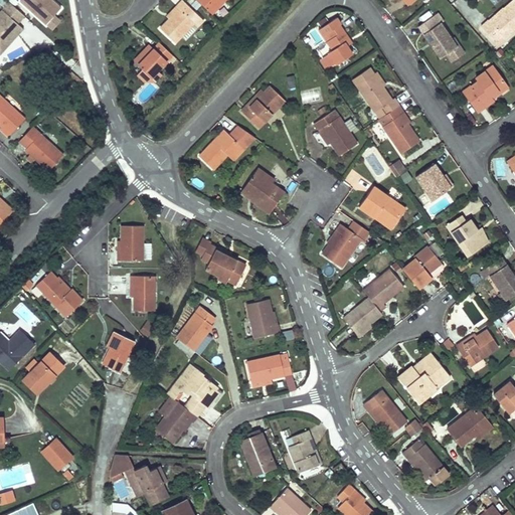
[(18,0),(18,1),(44,24),(51,16),(59,8),(49,0),(18,0)]
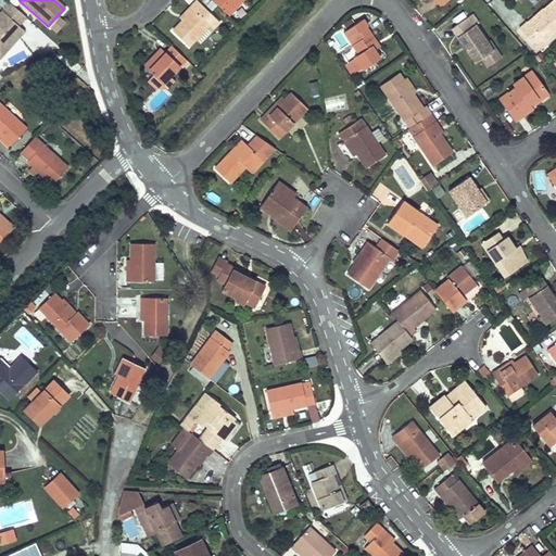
[(212,0),(227,14),(241,0),(212,0)]
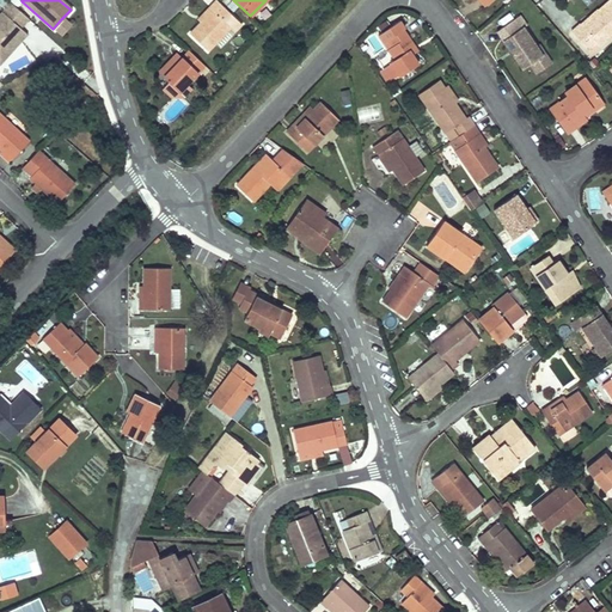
[(200,23),(189,34),(207,50),(230,28),(224,20),(230,14),(216,1),(208,8),(212,11),(200,23)]
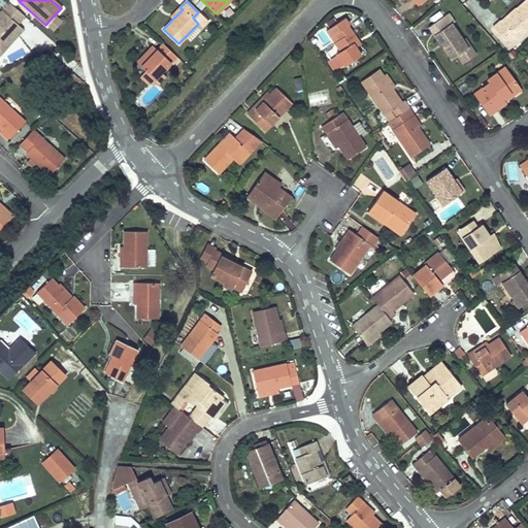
[(17,24),(23,15),(8,2),(0,10),(0,39),(6,45),(11,40),(5,35),(17,24)]
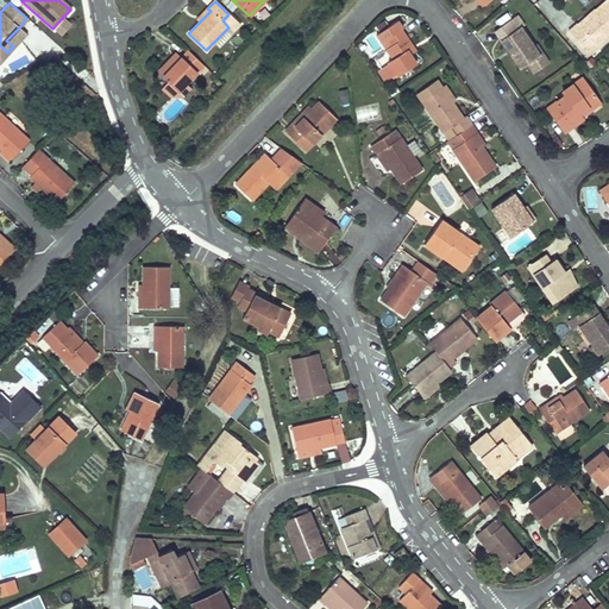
[(576,26),(569,32),(584,50),(591,44),(595,48),(608,35),(608,2),(579,29),(576,26)]
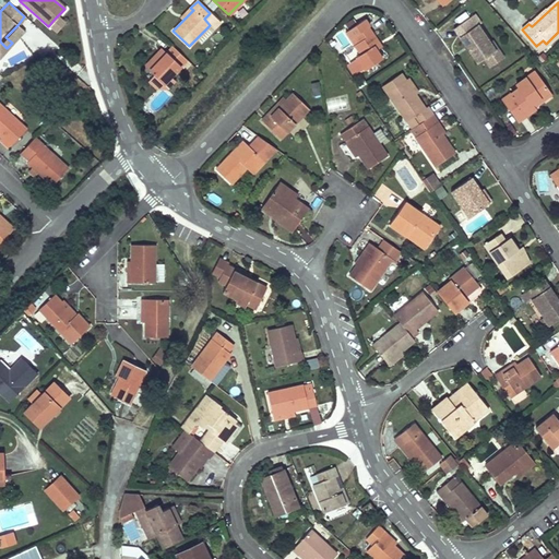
[(190,8),(180,19),(182,21),(193,10),(190,8)]
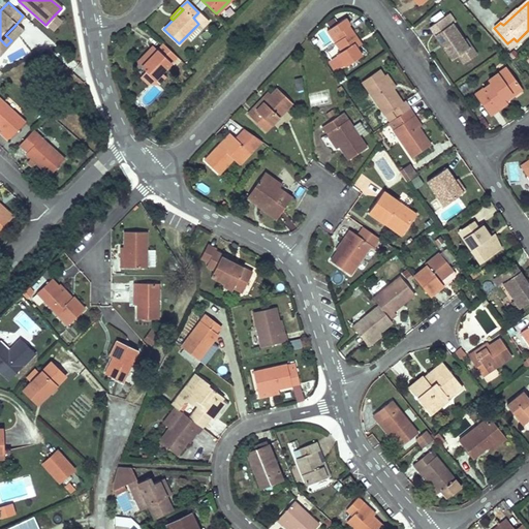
[(452,24),(456,22),(449,13),(433,25),(438,32),(434,35),(452,60),(457,56),(468,49),(463,40),(452,24)]
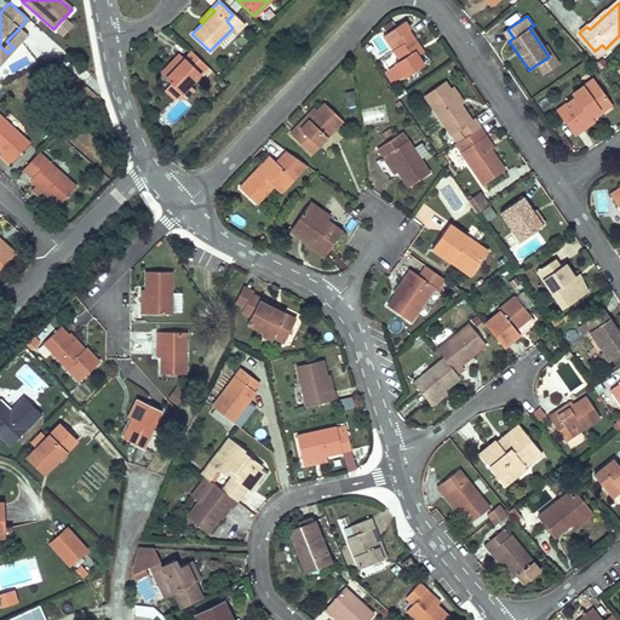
[(33,30),(23,40),(40,56),(53,42),(32,19),(27,24),(33,30)]
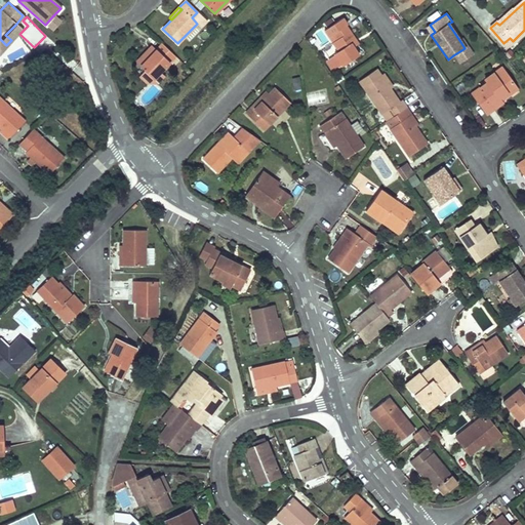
[(50,29),(57,22),(52,16),(45,25),(50,29)]
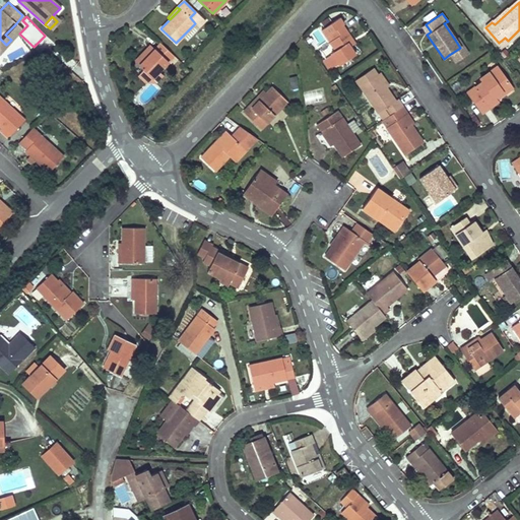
[(16,23),(5,35),(11,40),(21,27),(16,23)]
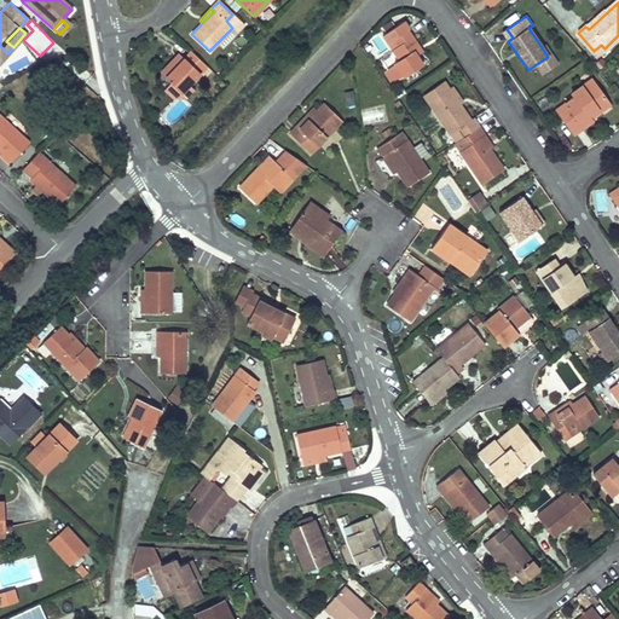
[(513,38),(507,29),(502,32),(508,41),(513,38)]
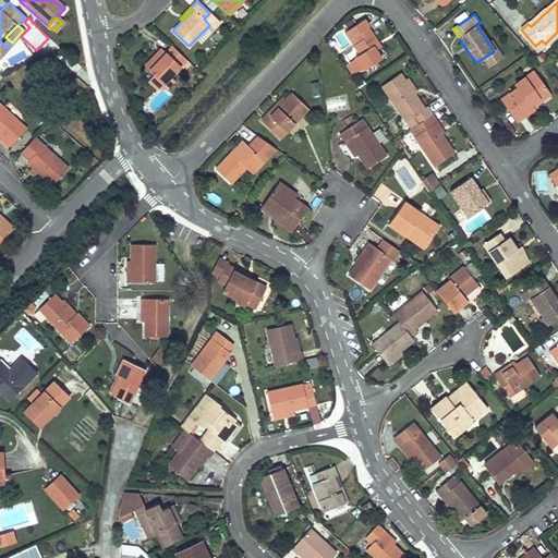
[(368,28),(354,37),(359,43),(353,46),(360,56),(355,58),(356,59),(348,65),(354,76),(364,70),(364,71),(381,60),(377,52),(374,48),(379,45),(368,28)]
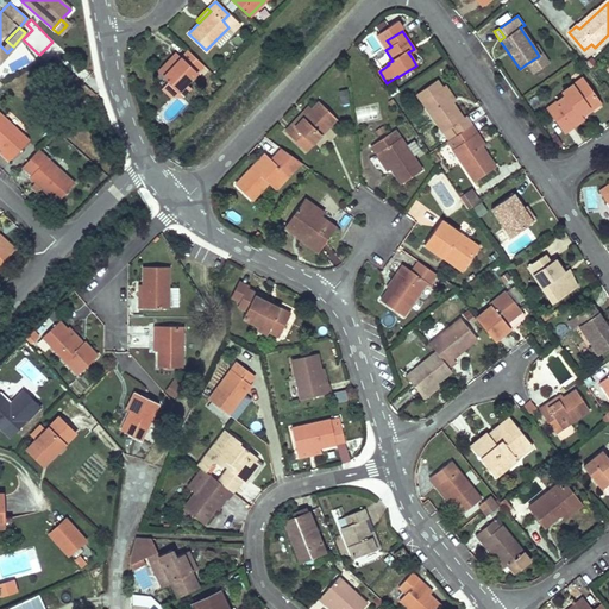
[(537,45),(533,46),(539,56),(526,64),(532,73),(548,62),(537,45)]
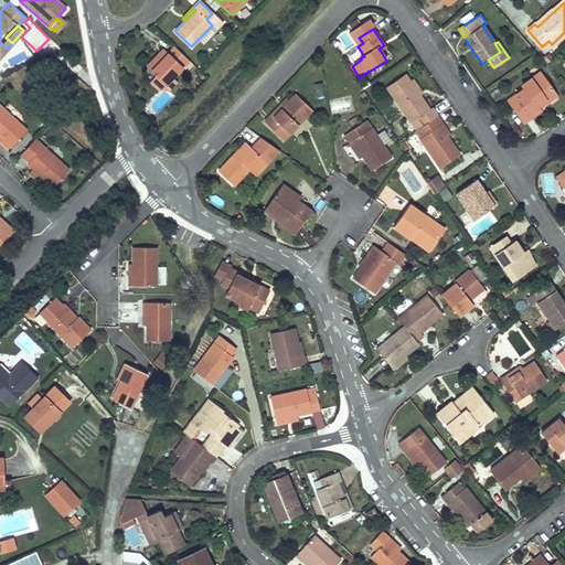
[(167,53),(150,71),(155,75),(149,82),(157,88),(169,89),(176,83),(171,78),(189,61),(173,46),(167,53)]
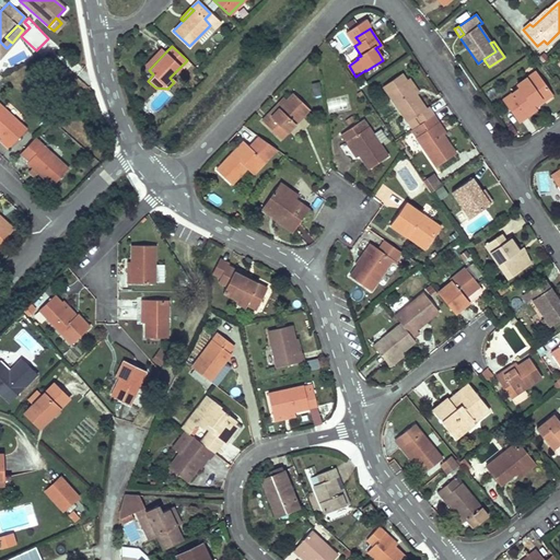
[(161,49),(144,66),(149,70),(165,53),(161,49)]
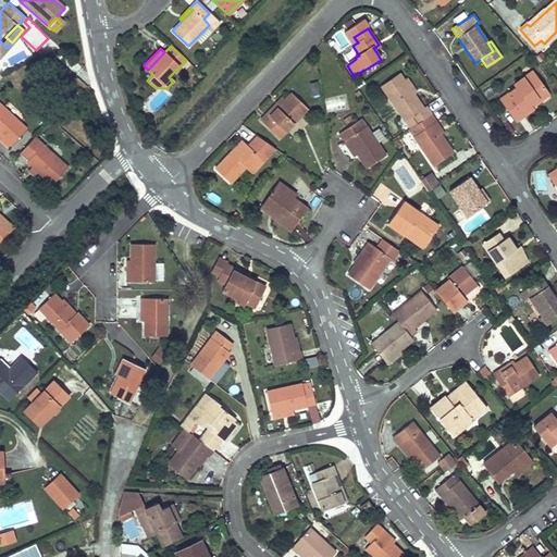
[(405,122),(411,118),(417,124),(432,113),(425,106),(423,108),(413,95),(403,81),(398,73),(380,87),(405,122)]
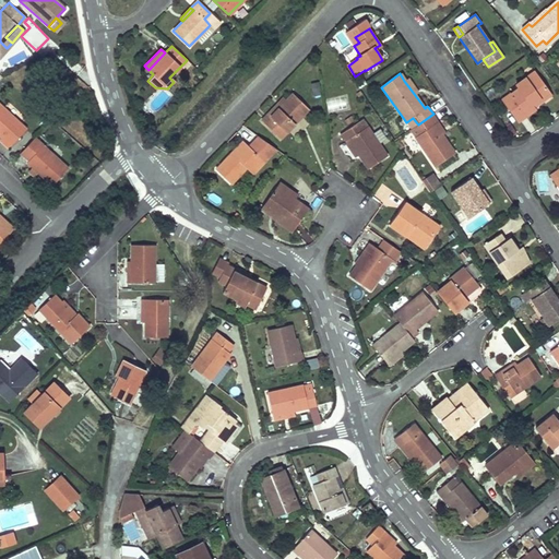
[(534,73),(515,85),(518,90),(502,100),(519,123),(535,110),(533,108),(532,105),(548,94),(534,73)]
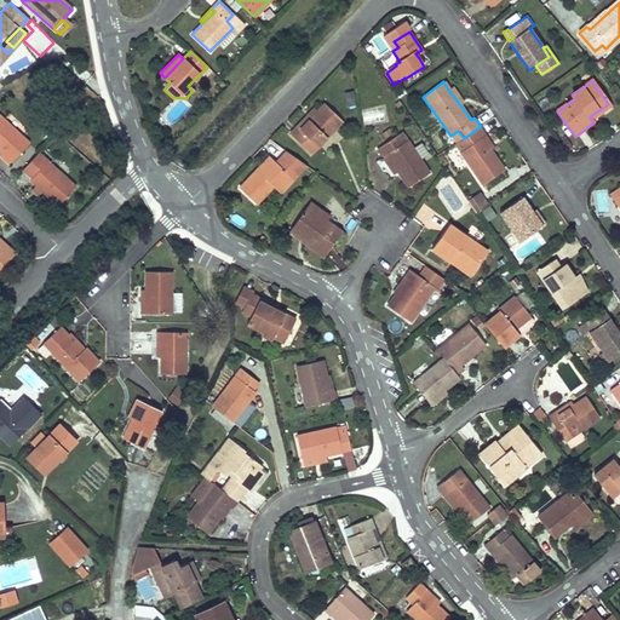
[(453,87),(448,90),(460,105),(464,103),(453,87)]
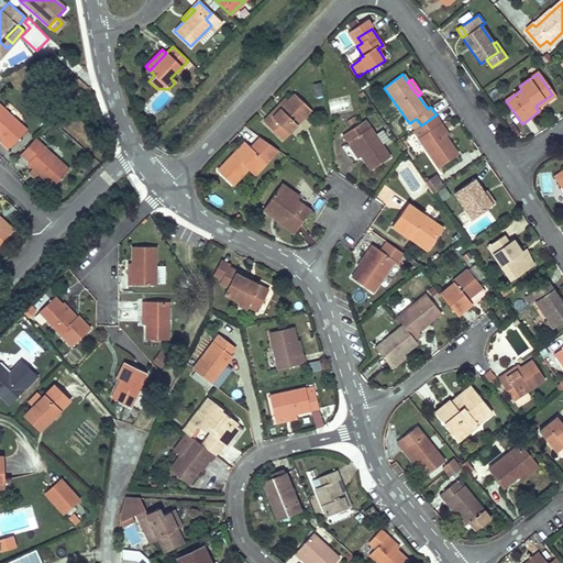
[(269,116),(264,122),(284,141),(311,110),(295,95),(273,119),(269,116)]
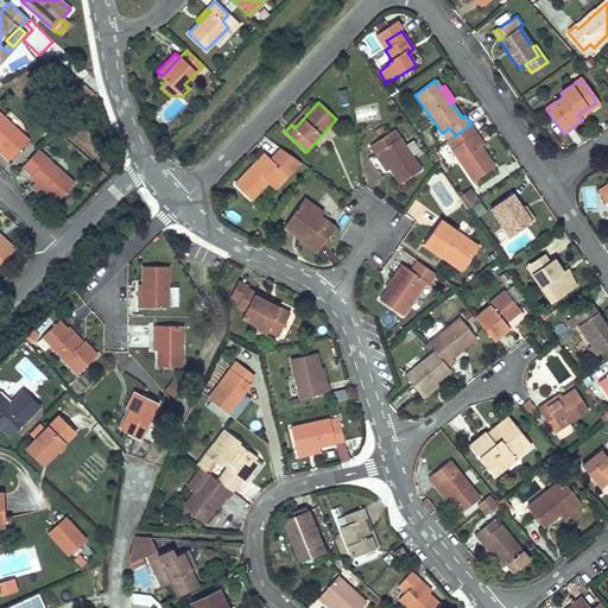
[(596,102),(578,114),(580,118),(599,105),(596,102)]
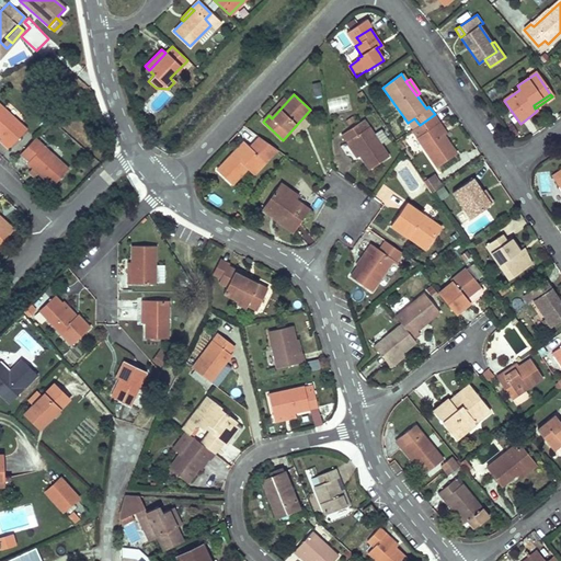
[(0,105),(0,134),(4,139),(0,144),(8,150),(26,130),(0,105)]
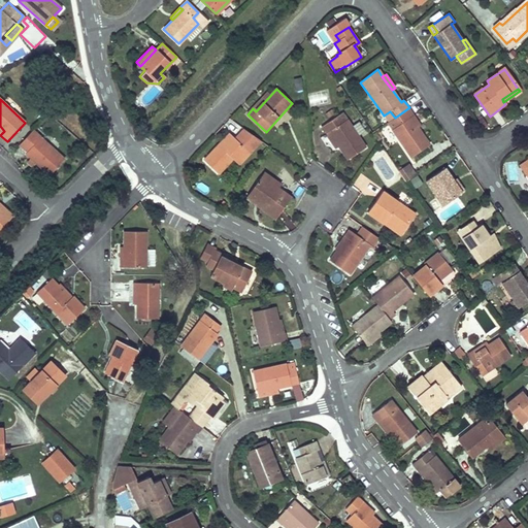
[(395,118),(390,122),(414,156),(431,143),(419,127),(411,118),(416,116),(409,107),(395,118)]
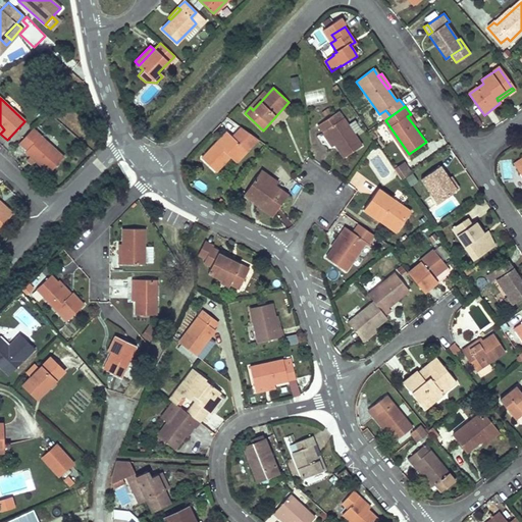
[(338,112),(318,126),(323,134),(326,132),(344,158),(361,146),(338,112)]
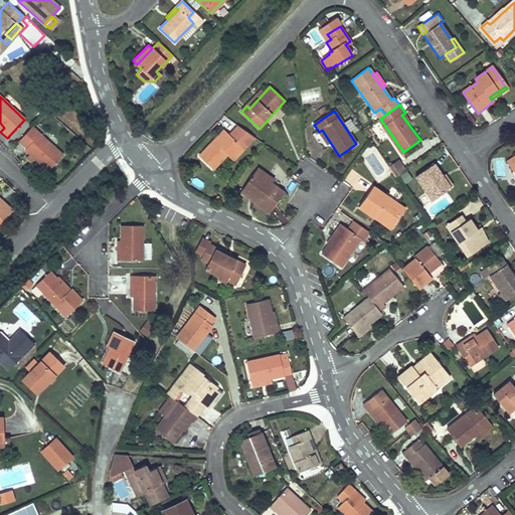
[(405,113),(401,115),(408,124),(411,121),(405,113)]
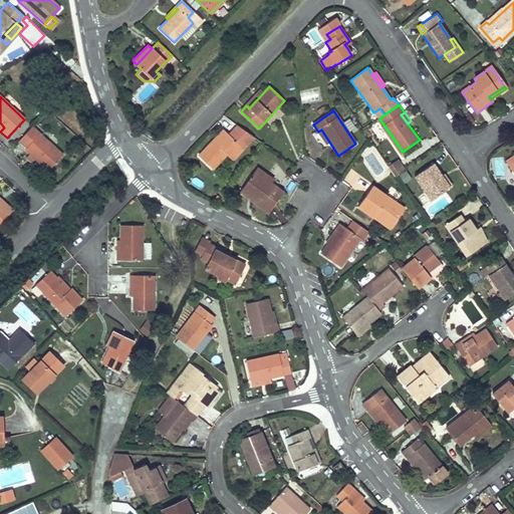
[(254,139),(238,126),(230,136),(223,130),(199,156),(212,169),(226,155),(232,161),(254,139)]
